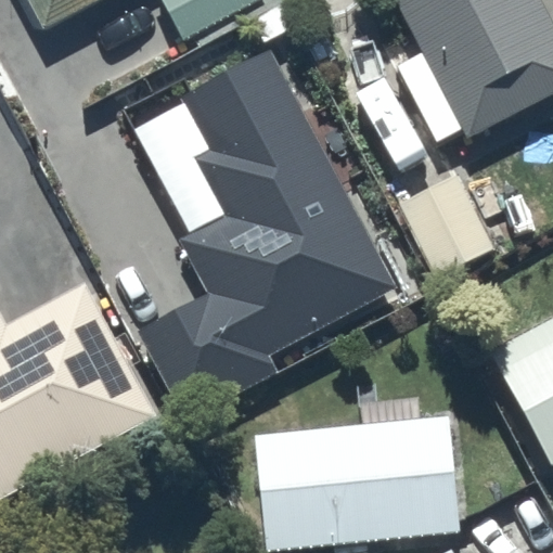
[(30,0),(46,26),(97,0),(30,0)]
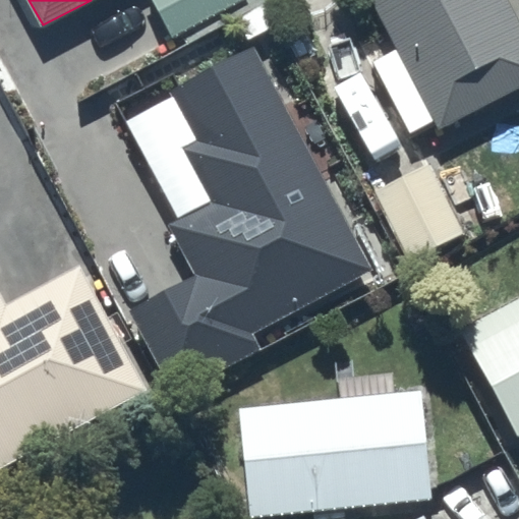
[(153,0),(173,41),(182,36),(186,44),(237,19),(247,41),(270,30),(260,8),(270,3),(268,0),(153,0)]
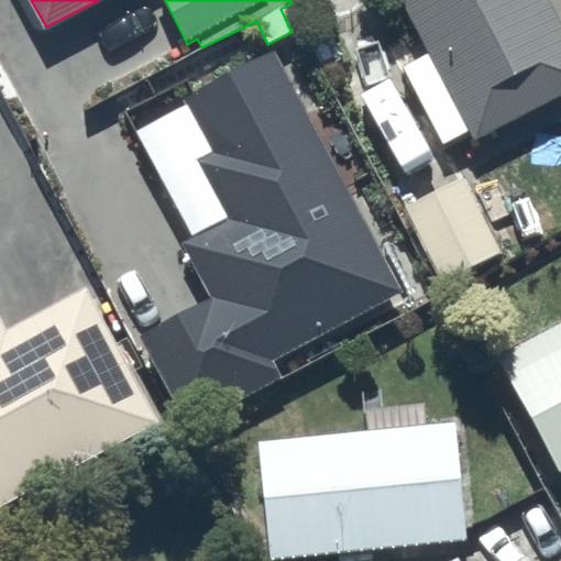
[(403,0),(432,53),(403,68),(442,143),(466,130),(472,140),(560,91),(560,30),(545,0),(403,0)]
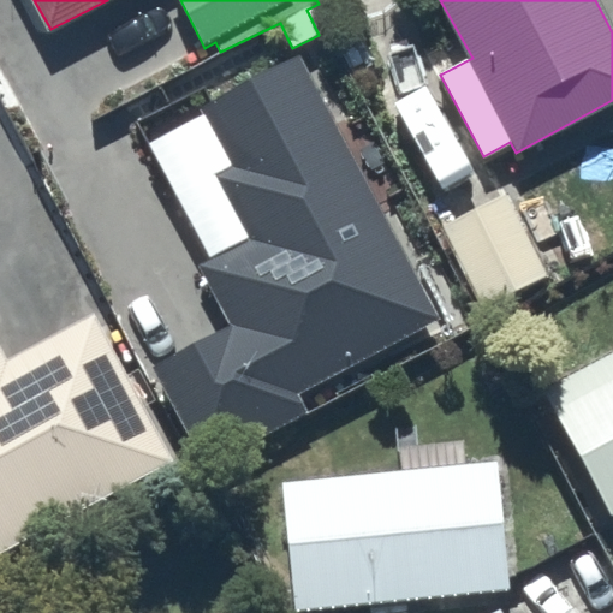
[(440,315),(298,54),(209,102),(240,160),(210,176),(245,239),(197,266),(230,326),(156,365),(209,464),(309,410),(299,392),(440,315)]
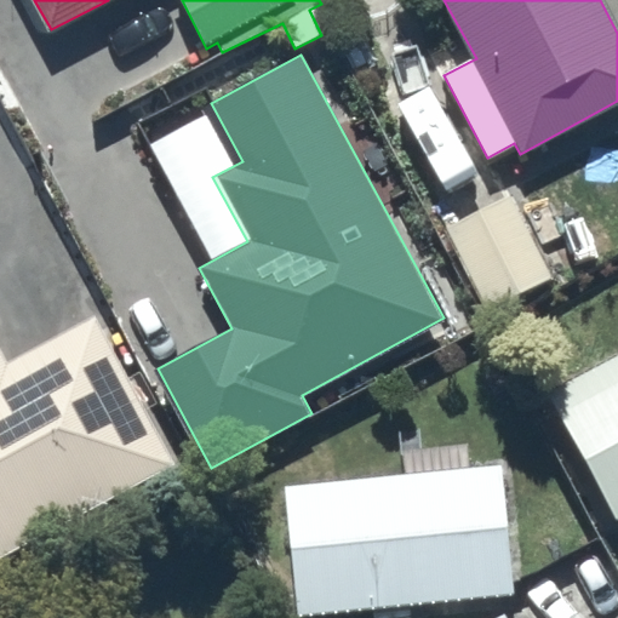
[(550,278),(515,205),(490,218),(484,207),(442,227),(482,310),(550,278)]
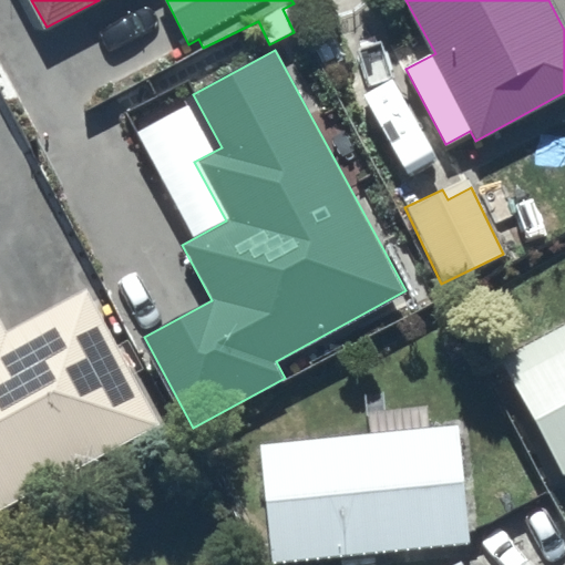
[(0,511),(165,424),(91,286),(9,330),(0,312),(0,511)]
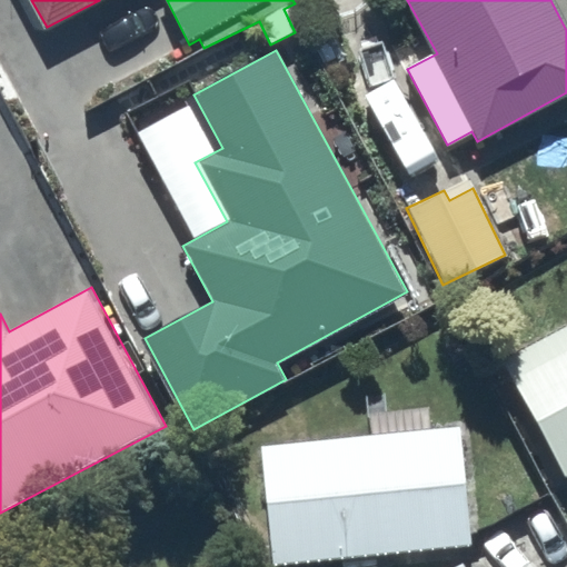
[(566,324),(501,359),(564,476),(566,474),(566,324)]
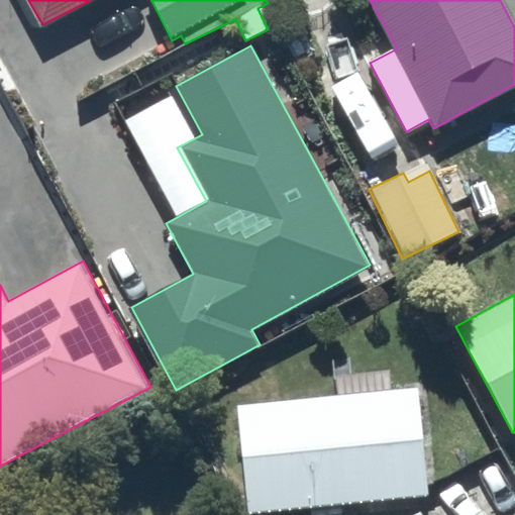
[(335,396),(235,404),(244,513),(310,508),(310,514),(344,514),(343,502),(424,496),(415,390),(387,392),(386,374),(334,378),(335,396)]
